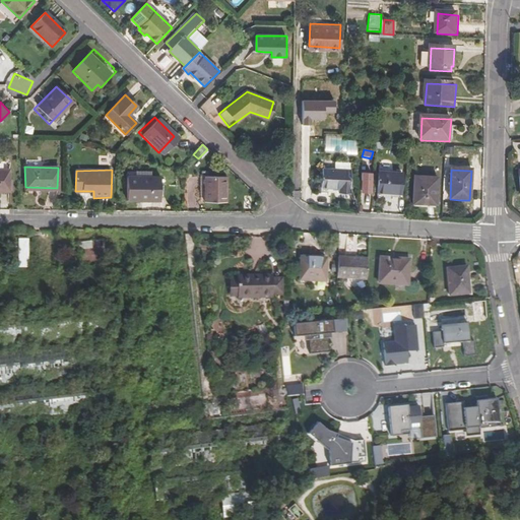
[(349,173),(320,172),(319,188),(337,188),(337,193),(348,194),(349,173)]
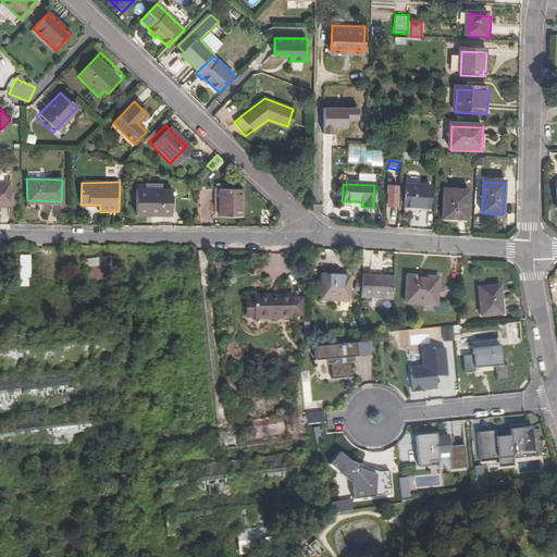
[(406,184),(405,206),(429,206),(430,185),(406,184)]
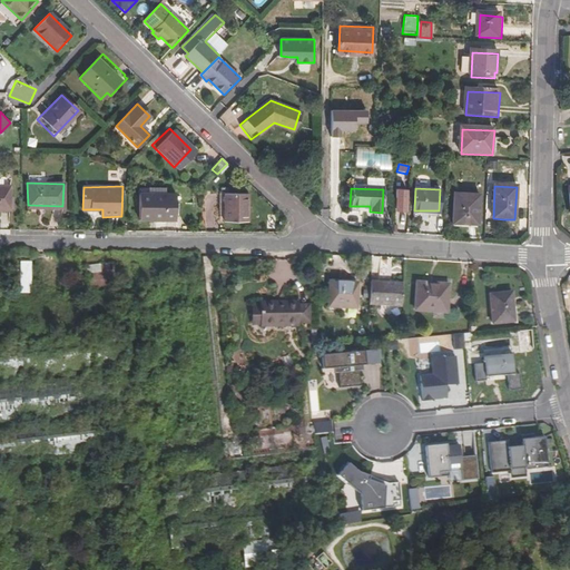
[(166,195),(139,194),(138,220),(174,220),(175,195),(166,195)]
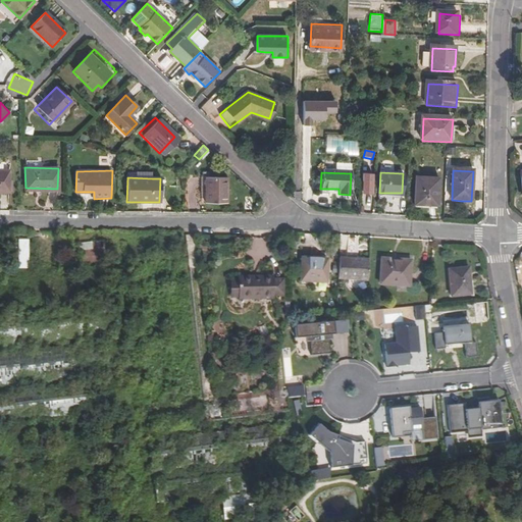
[(437,177),(415,177),(414,204),(436,205),(437,177)]
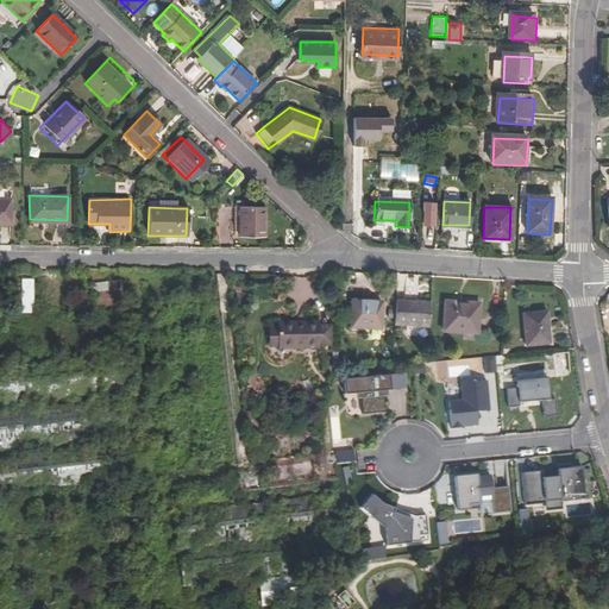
[(264,209),(239,208),(238,233),(263,234),(264,209)]
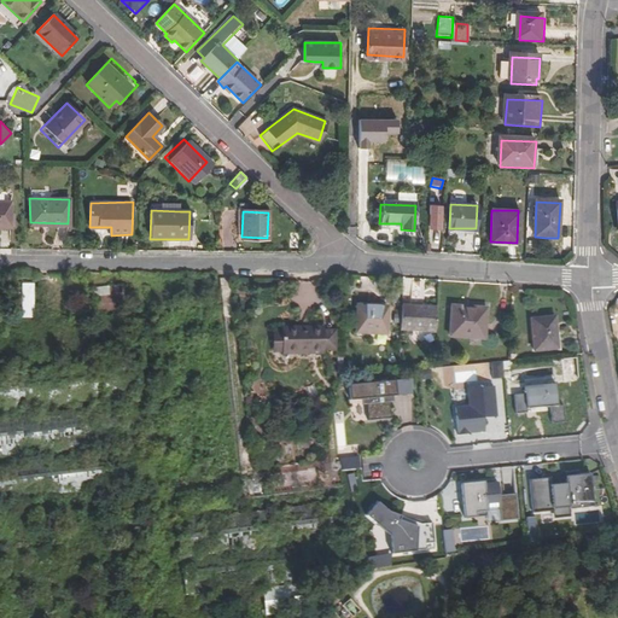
[(21,283),(22,318),(34,318),(34,283),(21,283)]
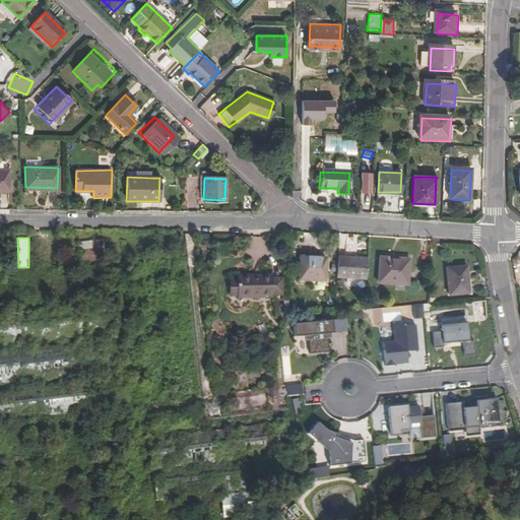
[(369,279),(370,259),(339,257),(338,278),(369,279)]
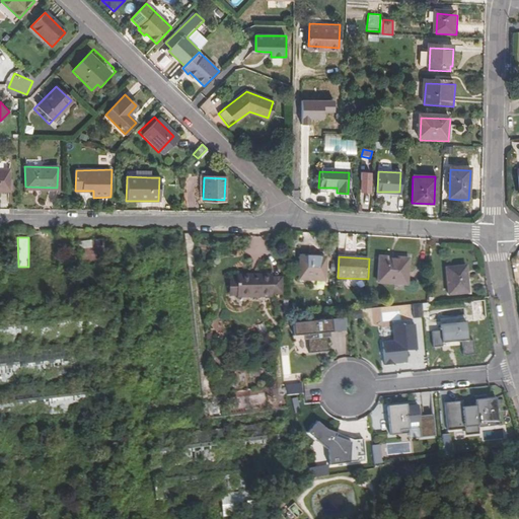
[(325,258),(299,260),(300,282),(325,281),(325,258)]
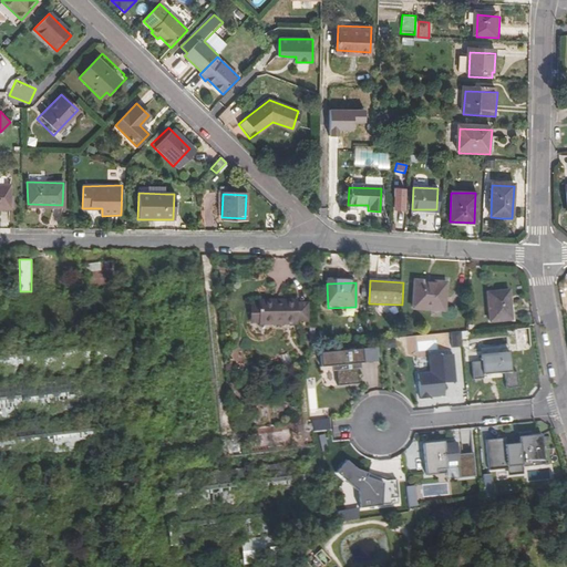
[(416,282),(414,309),(446,311),(449,286),(429,285),(429,282),(416,282)]
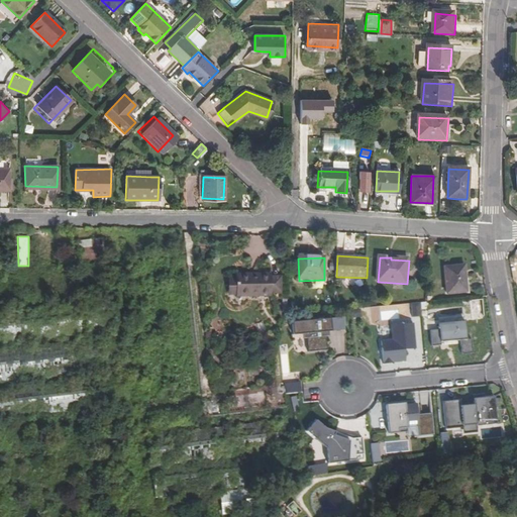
[(445,268),(447,294),(468,292),(466,266),(445,268)]
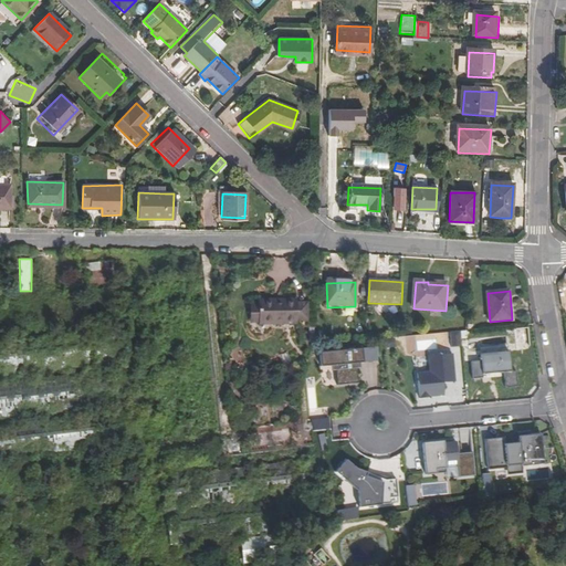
[(260,307),(260,324),(260,325),(295,326),(296,303),(260,302),(260,307)]
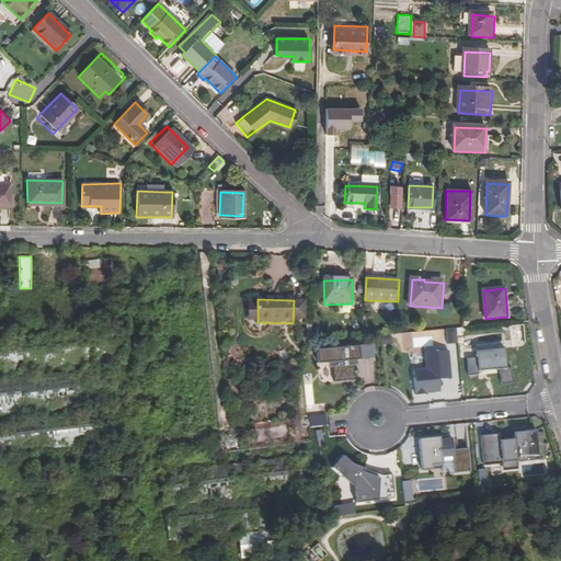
[(457,344),(456,329),(446,330),(448,345),(457,344)]
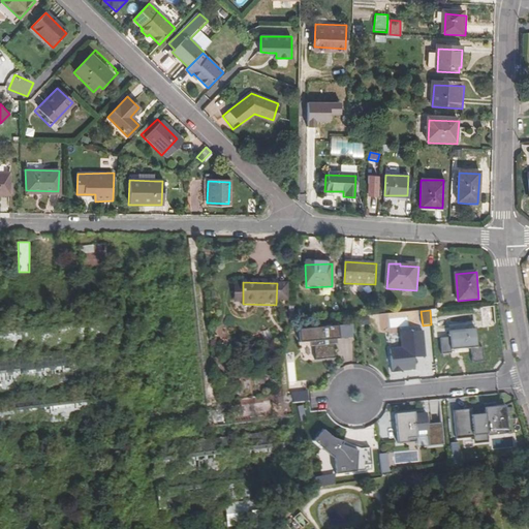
[(0,350),(28,347),(24,316),(0,319),(0,350)]
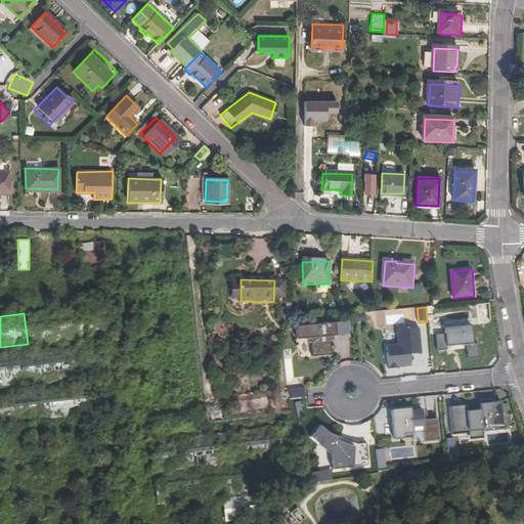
[(335,324),(337,338),(351,336),(349,322),(335,324)]
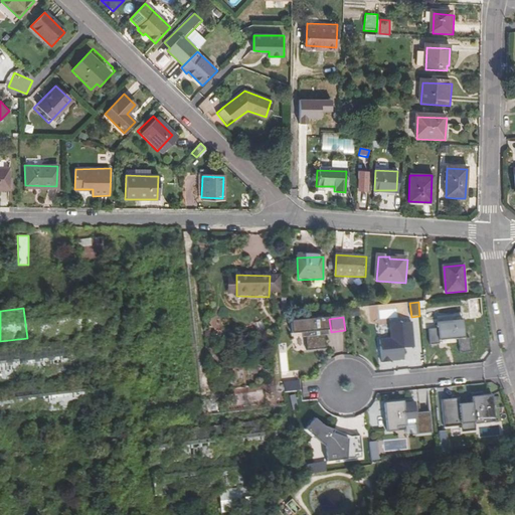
[(328,351),(326,338),(325,333),(331,332),(329,319),(291,325),(293,337),(304,336),(307,338),(309,353),(328,351)]
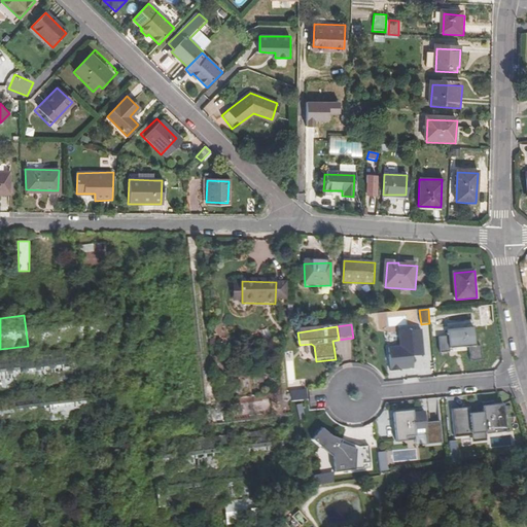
[(448,337),(438,337),(440,354),(450,353),(450,350),(469,348),(471,362),(482,361),(481,347),(476,347),(475,327),(448,330),(448,337)]
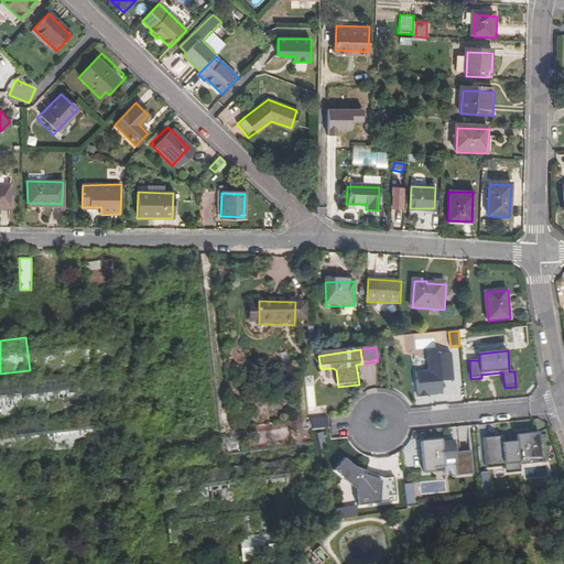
[(443,396),(442,383),(442,382),(454,381),(451,354),(427,356),(429,371),(415,372),(418,398),(429,396),(429,397),(443,396)]
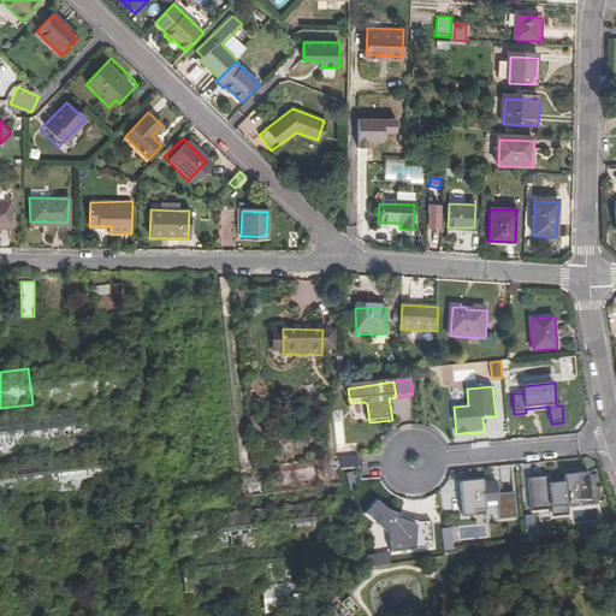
[(34,414),(37,450),(147,437),(143,401),(34,414)]
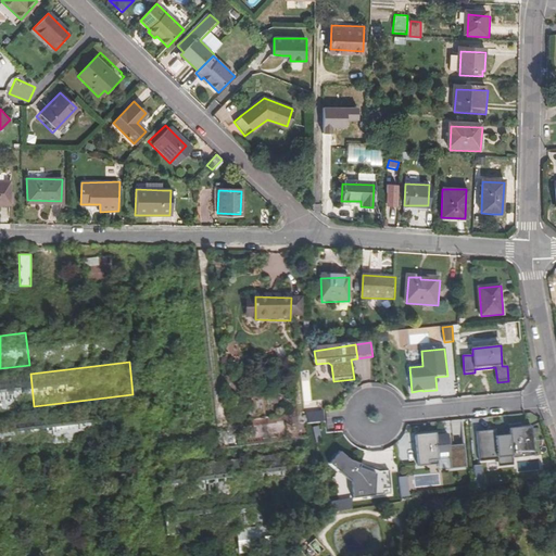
[(0,409),(34,406),(30,374),(0,377),(0,409)]
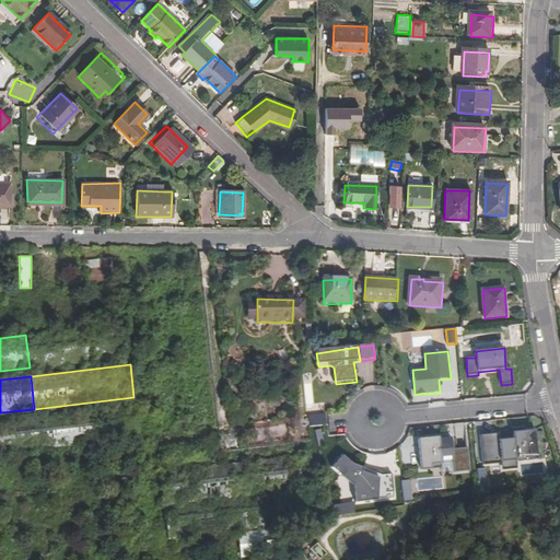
[(315,416),(316,426),(327,426),(326,415),(315,416)]
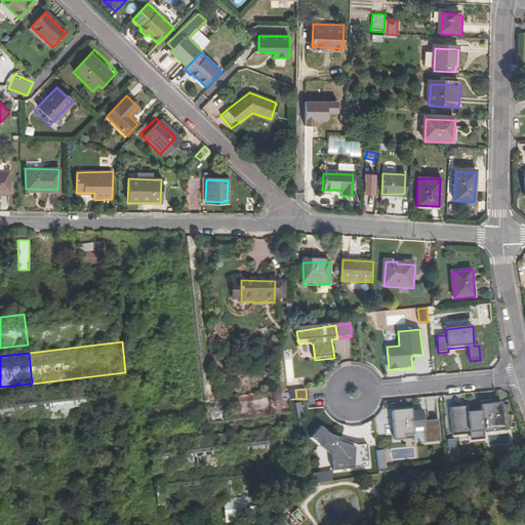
[(452,437),(470,435),(484,434),(505,431),(501,403),(491,405),(491,402),(480,403),(481,405),(481,412),(475,412),(469,413),(468,406),(449,408),(452,437)]
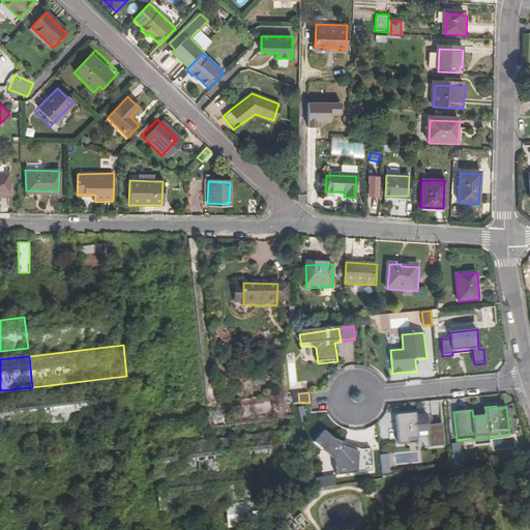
[(395,415),(398,445),(417,444),(417,439),(429,438),(430,448),(444,446),(442,424),(428,425),(427,415),(415,416),(414,414),(395,415)]
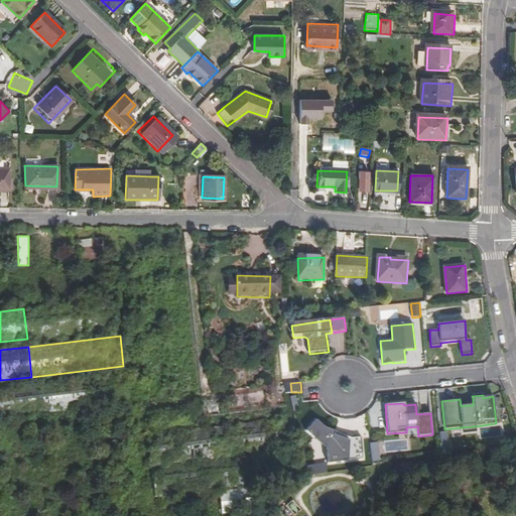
[(313,461),(362,461),(362,429),(308,430),(308,440),(312,440),(313,461)]
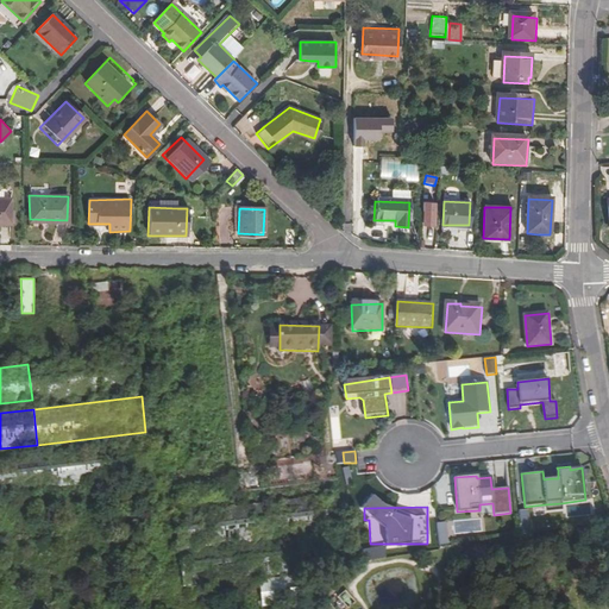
[(446,521),(435,522),(437,545),(447,544),(446,521)]
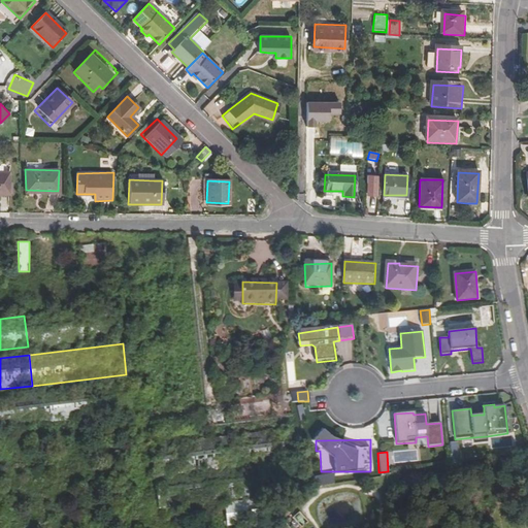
[(260,499),(224,502),(227,524),(262,520),(260,499)]
